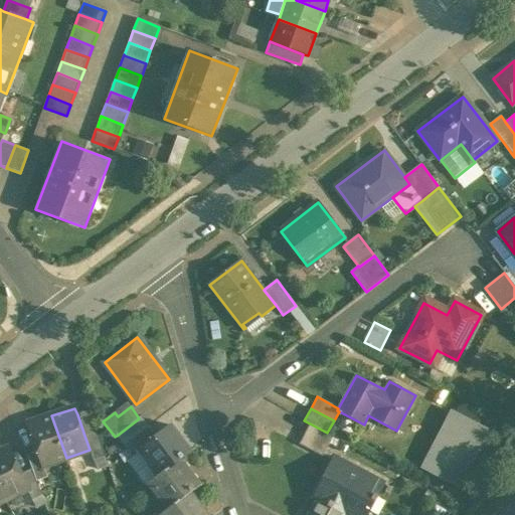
[(84,436),(96,432),(91,410),(77,414),(84,436)]
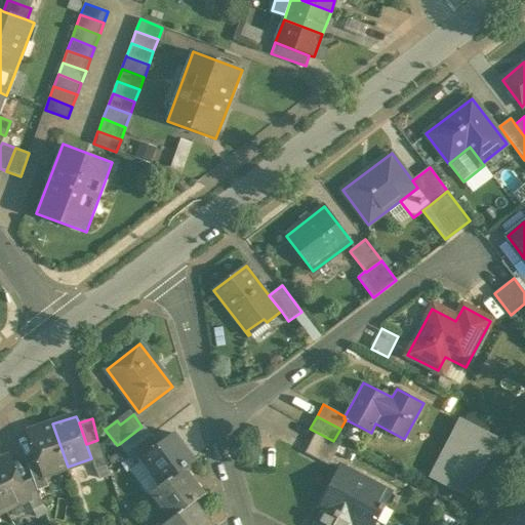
[(463,420),(434,479),(467,496),(497,437),(463,420)]
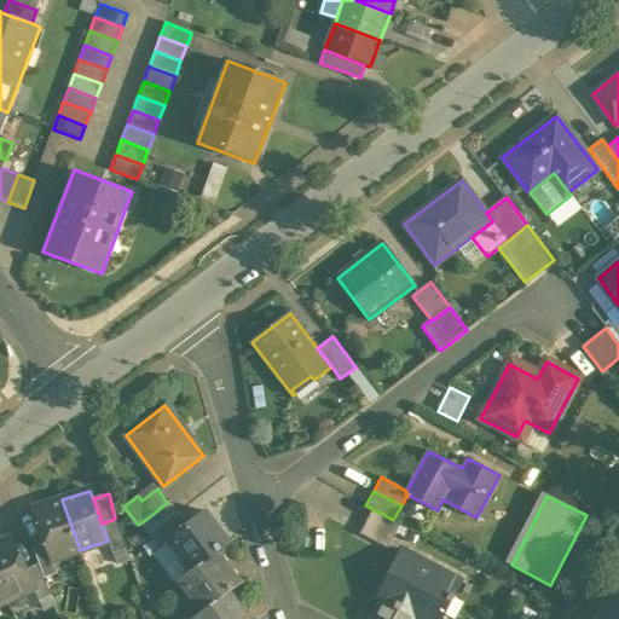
[(62,499),(35,509),(46,543),(52,560),(80,550),(62,499)]
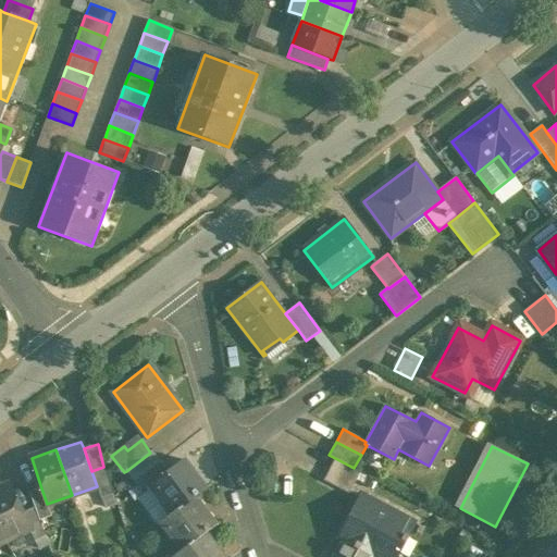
[(150,453),(126,471),(134,482),(161,462),(152,450),(150,453)]
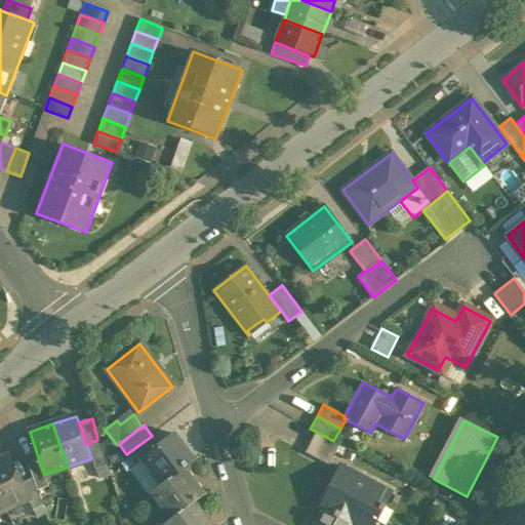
[(333,441),(312,430),(299,453),(323,466),(335,442),(333,441)]
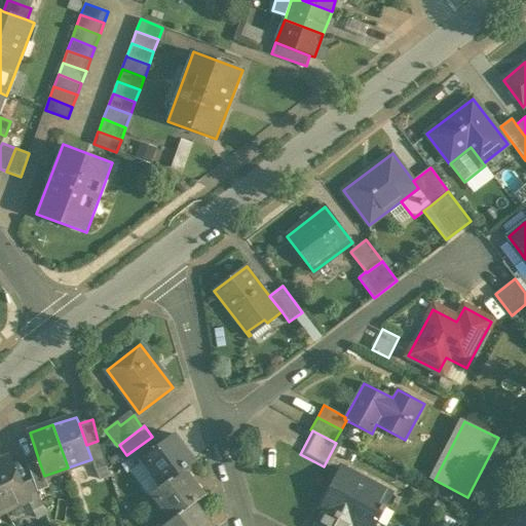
[(159,446),(141,460),(142,462),(160,487),(185,468),(185,470),(195,461),(175,435),(159,446)]
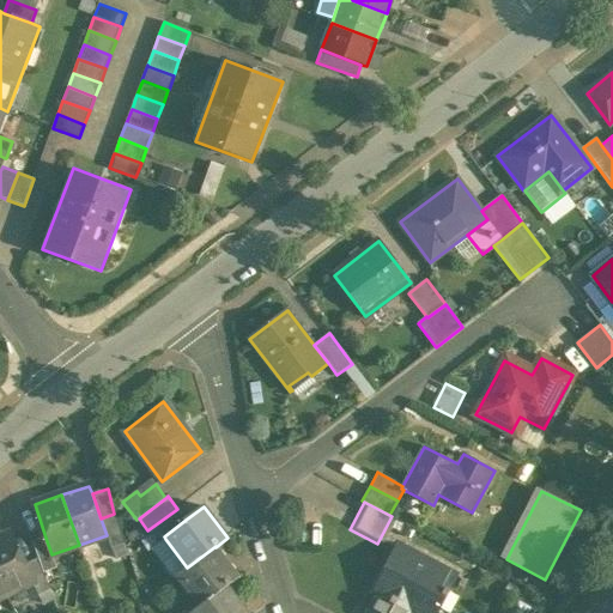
[(177,509),(147,530),(158,545),(165,539),(164,536),(186,520),(177,509)]
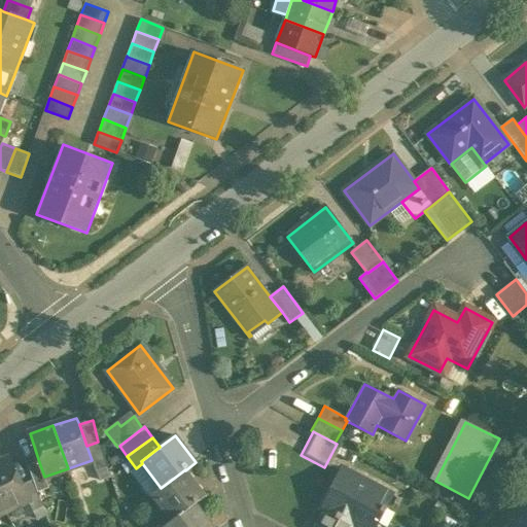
[(98,442),(86,446),(92,460),(96,472),(107,468),(98,442)]
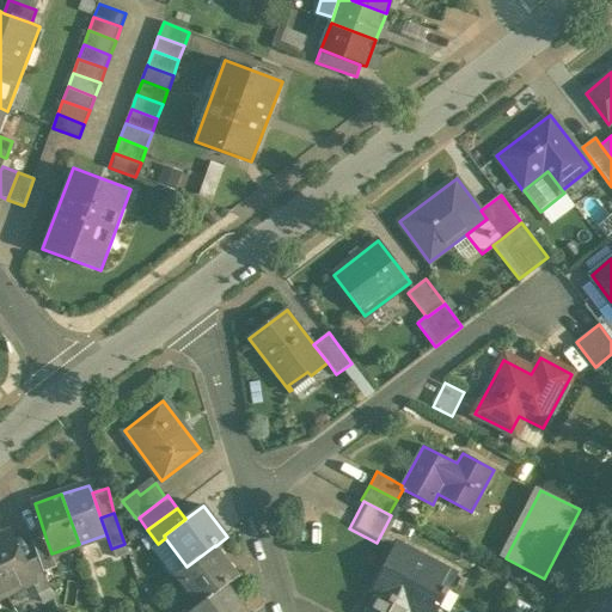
[(10,533),(0,538),(0,581),(6,594),(32,581),(24,564),(10,533)]
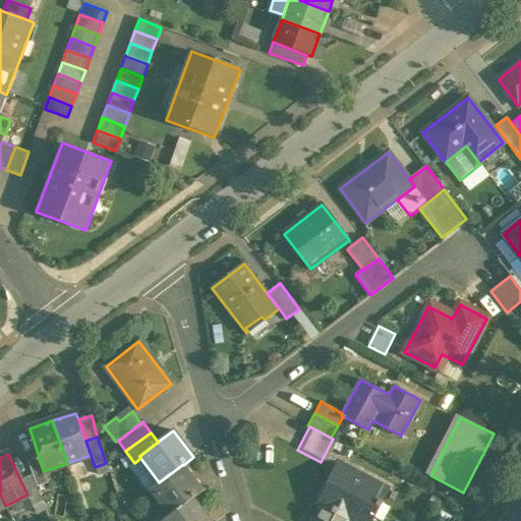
[(39,457),(27,460),(37,487),(48,483),(44,471),(39,457)]
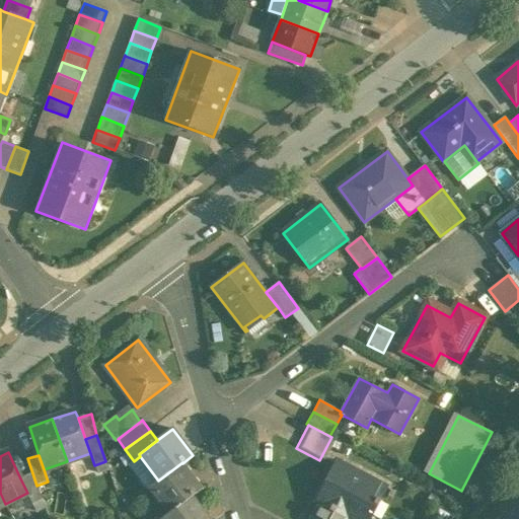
[(368,518),(386,486),(339,461),(315,505),(317,506),(310,518),(312,518),(368,518)]
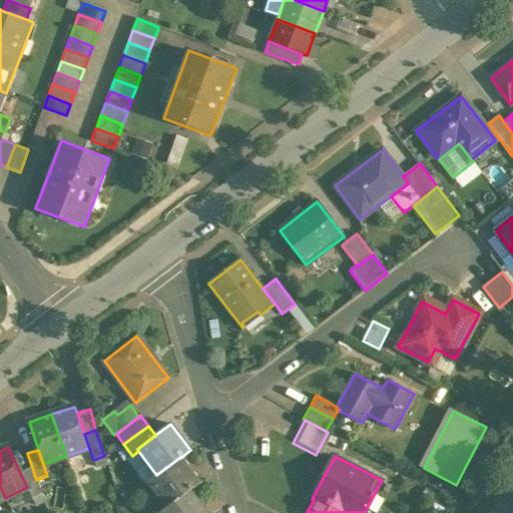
[(156,475),(147,483),(166,508),(199,483),(180,458),(180,457),(156,475)]
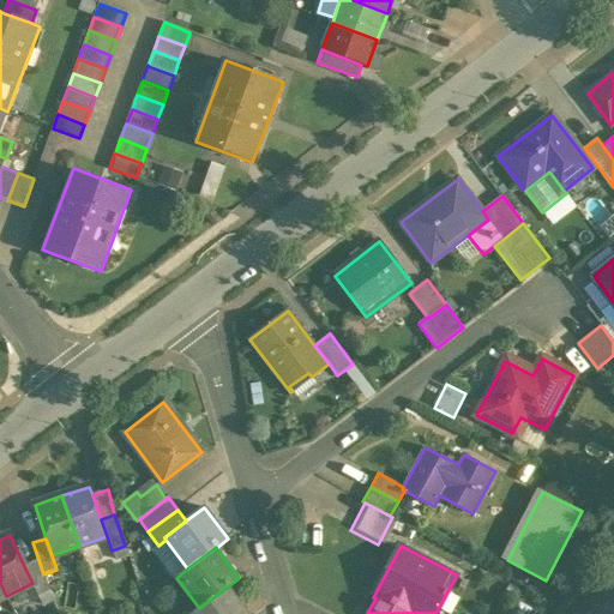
[(36,560),(24,566),(32,583),(38,596),(50,590),(36,560)]
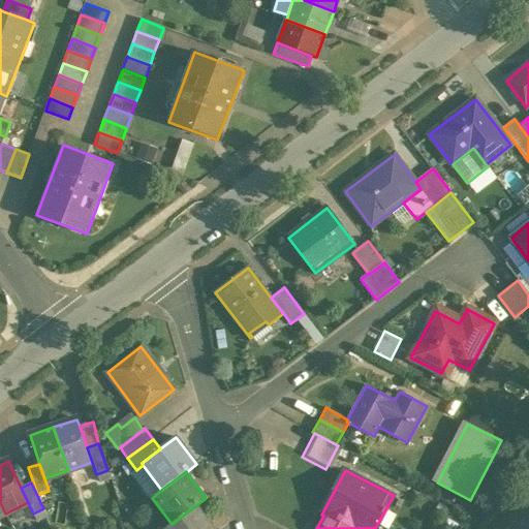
[(172,524),(164,528),(214,528),(196,506),(206,498),(172,524)]
